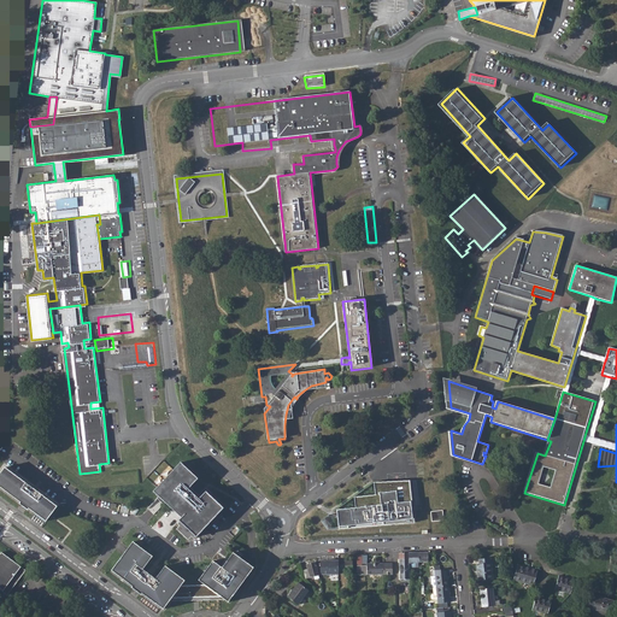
[(616,446),(585,436),(583,441),(616,451),(616,446)]
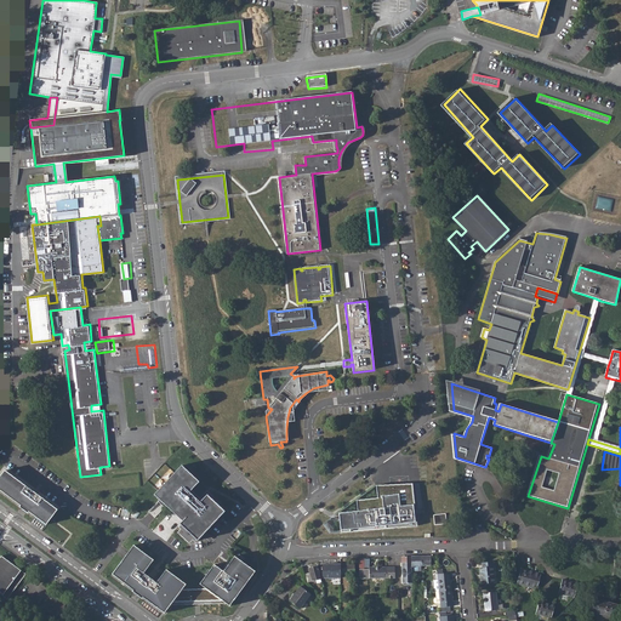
[(182,463),(155,493),(174,510),(180,510),(186,517),(181,523),(199,539),(227,510),(209,493),(201,500),(191,490),(200,480),(182,463)]
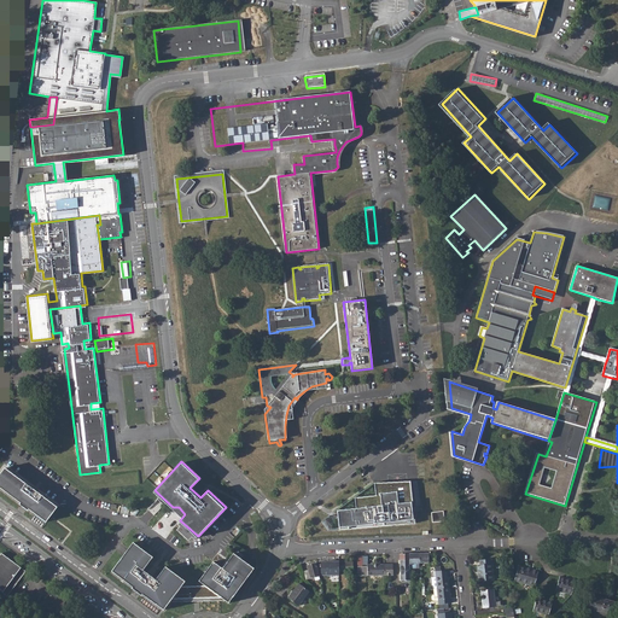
[(0,476),(0,487),(47,523),(58,508),(5,468),(0,476)]
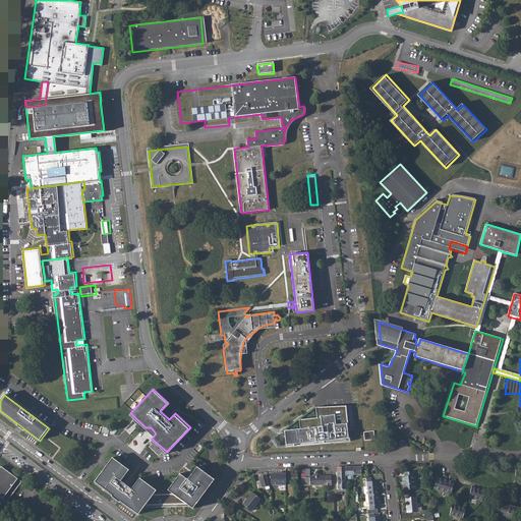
[(286,447),(349,441),(345,407),(315,411),(316,418),(299,419),(299,428),(284,430),(286,447)]
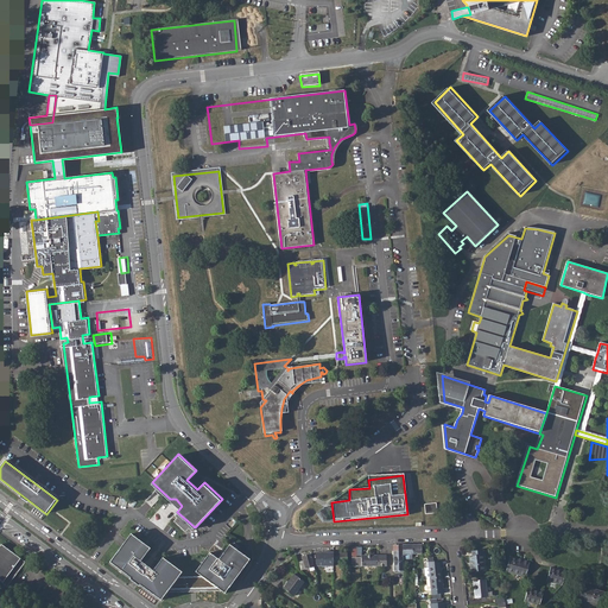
[(156,491),(146,500),(151,506),(160,496),(156,491)]
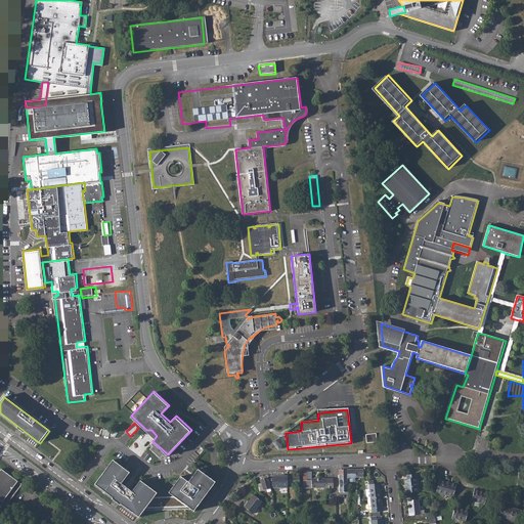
[(288,449),(286,433),(272,443),(278,450),(288,449)]
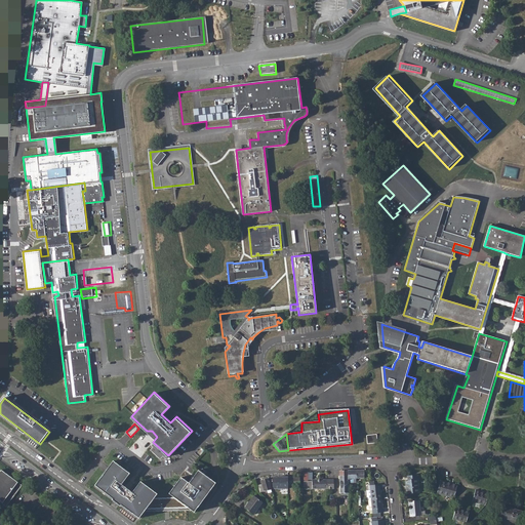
[(366,437),(367,445),(377,444),(377,435),(366,437)]
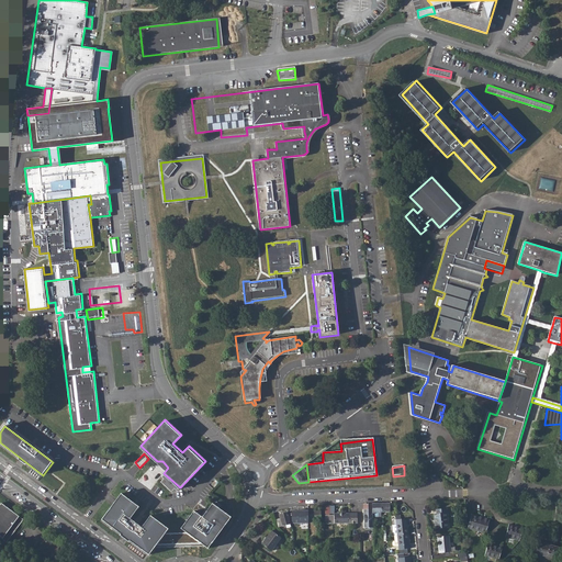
[(102,519),(150,554),(158,543),(203,542),(210,547),(233,515),(213,502),(203,515),(195,509),(182,527),(188,531),(179,532),(167,532),(169,528),(152,515),(143,527),(131,518),(139,506),(122,493),(102,519)]
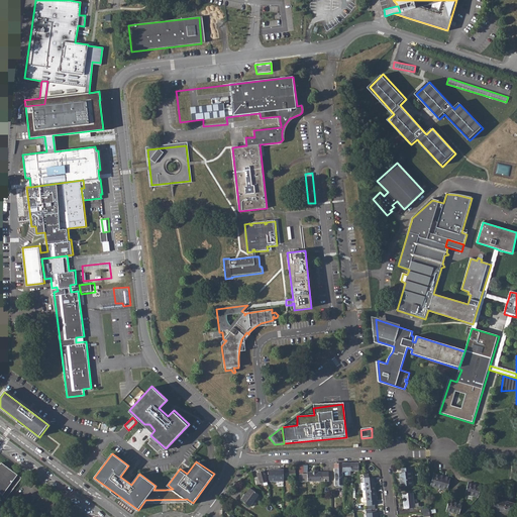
[(1,462),(0,463),(0,492),(5,499),(21,478),(1,462)]
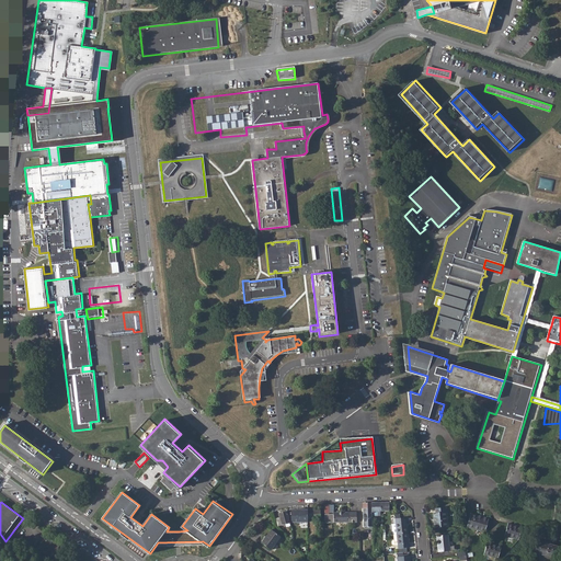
[(373,503),(373,513),(388,512),(387,502),(373,503)]
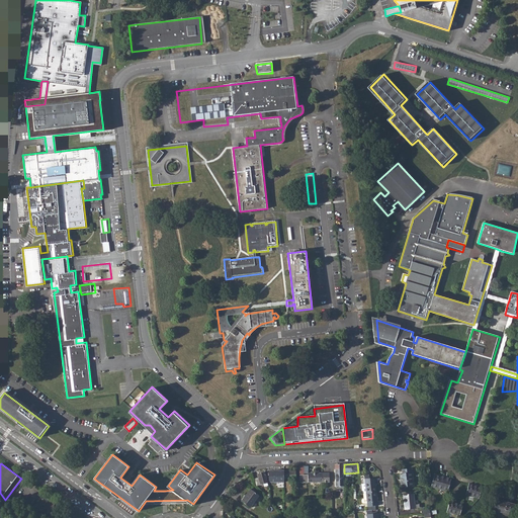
[(336,464),(336,487),(344,487),(344,473),(344,464),(336,464)]
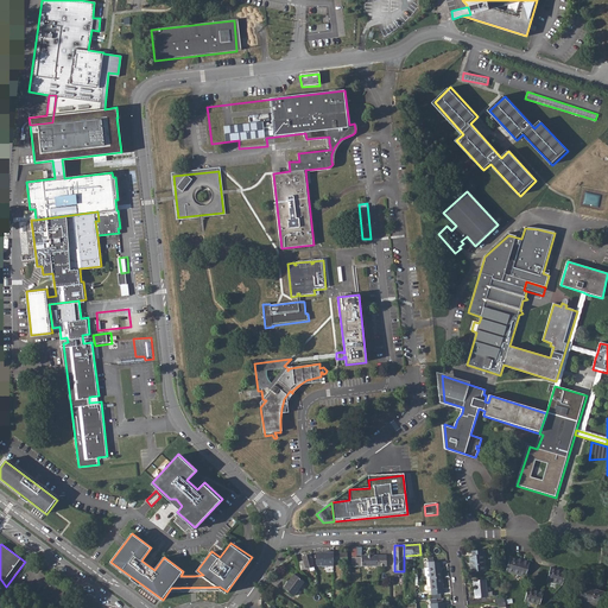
[(352,549),(352,559),(362,558),(362,557),(362,549),(352,549)]
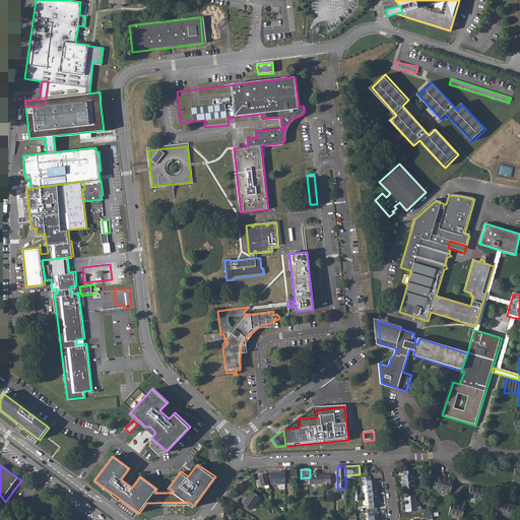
[(401,475),(403,490),(414,489),(412,471),(403,472),(404,475),(401,475)]
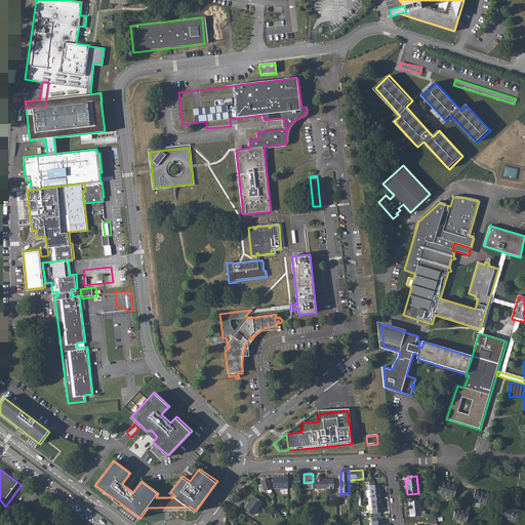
[(273,478),(273,489),(289,489),(289,486),(300,486),(299,477),(273,478)]
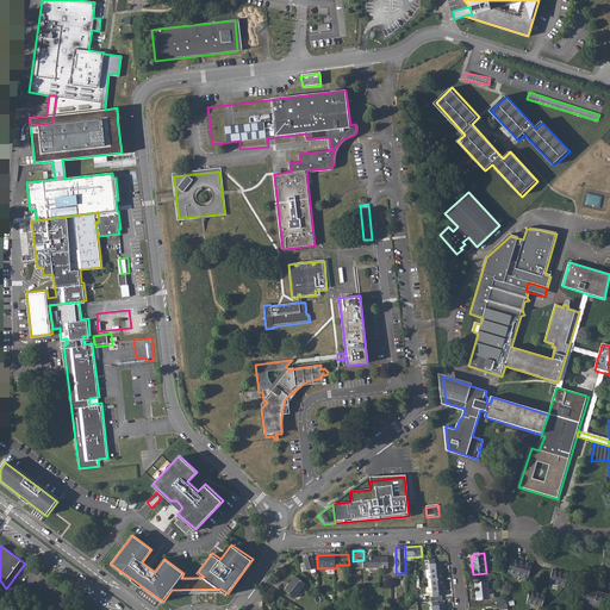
[(299,565),(303,573),(316,570),(311,555),(303,559),(305,564),(299,565)]
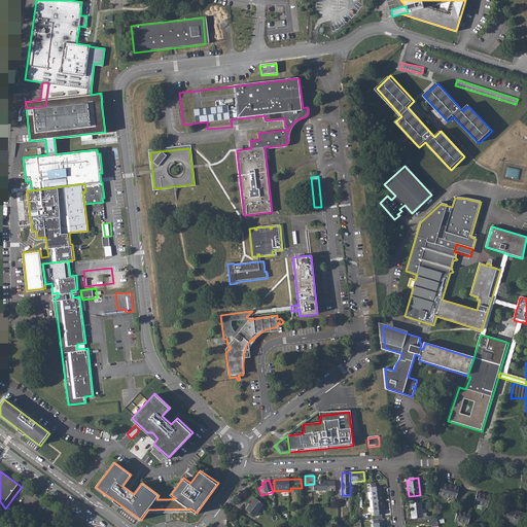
[(327,482),(314,483),(314,484),(305,485),(306,492),(327,491),(327,482)]
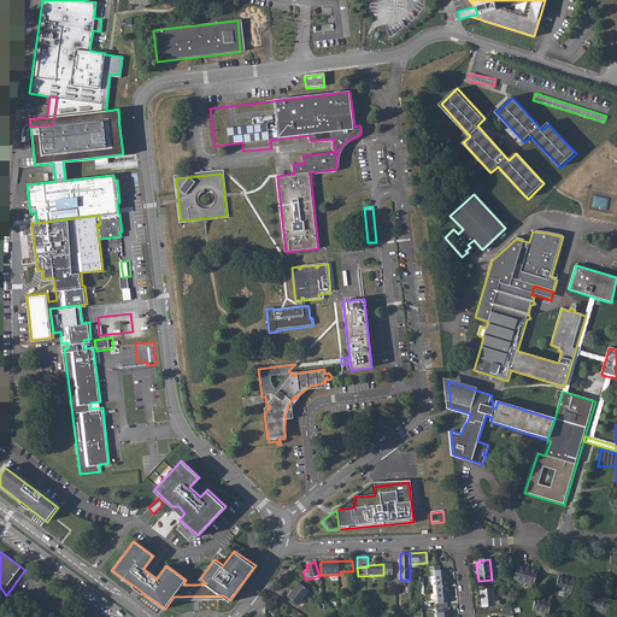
[(383,575),(393,575),(392,564),(383,564),(383,575)]
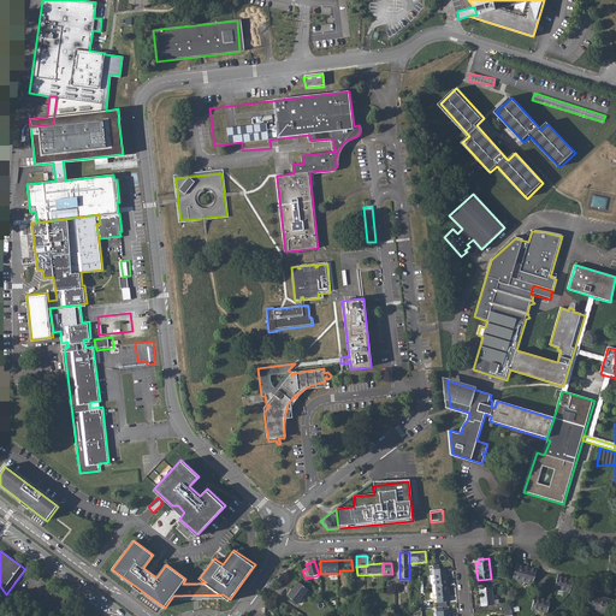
[(433,570),(434,588),(446,586),(445,569),(439,570),(438,564),(430,566),(431,570),(433,570)]
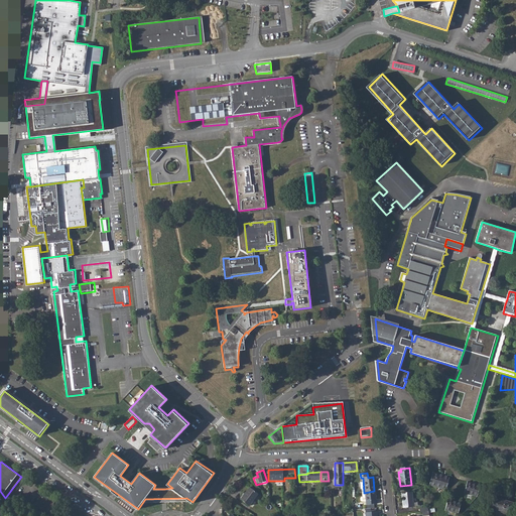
[(429,486),(446,491),(450,478),(437,474),(437,477),(432,476),(429,486)]
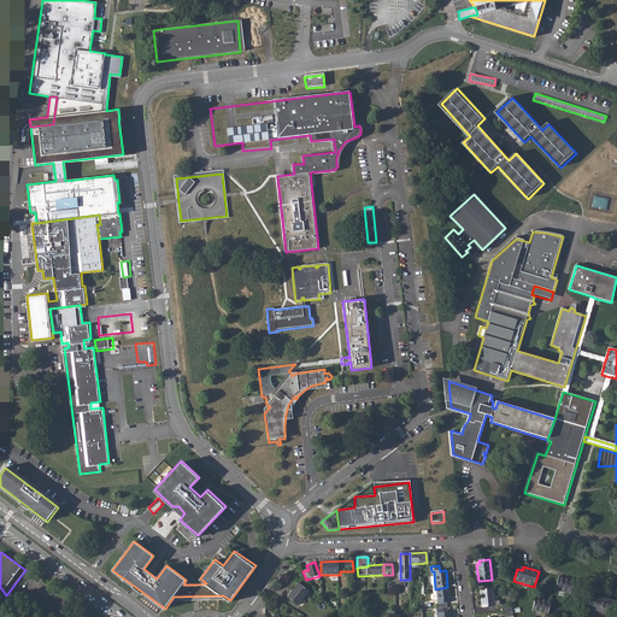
[(556,591),(570,595),(575,581),(559,576),(556,591)]
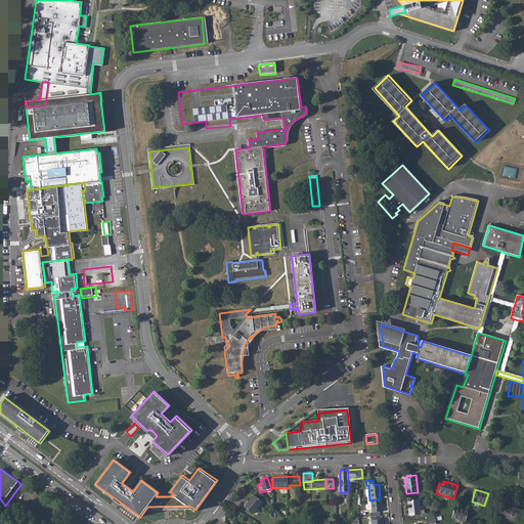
[(263,504),(254,496),(246,510),(255,517),(263,504)]
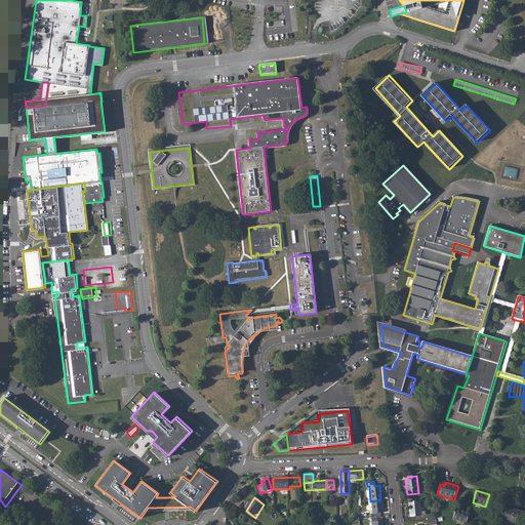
[(380,499),(370,501),(368,501),(368,507),(366,507),(366,510),(367,512),(368,512),(370,512),(371,515),(372,519),(376,519),(380,518),(379,513),(381,513),(380,499)]
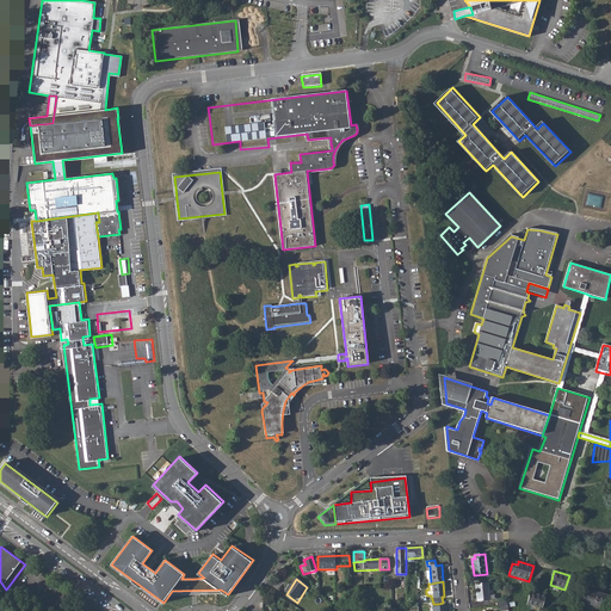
[(475,584),(476,602),(489,600),(487,582),(475,584)]
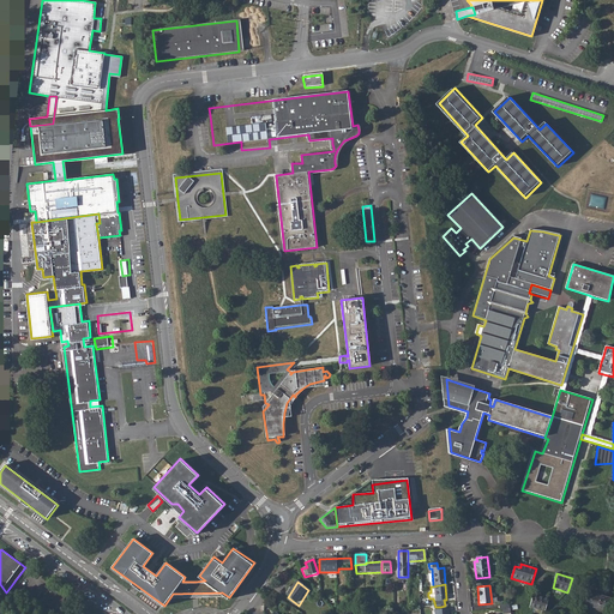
[(66,597),(52,587),(42,600),(55,609),(66,597)]
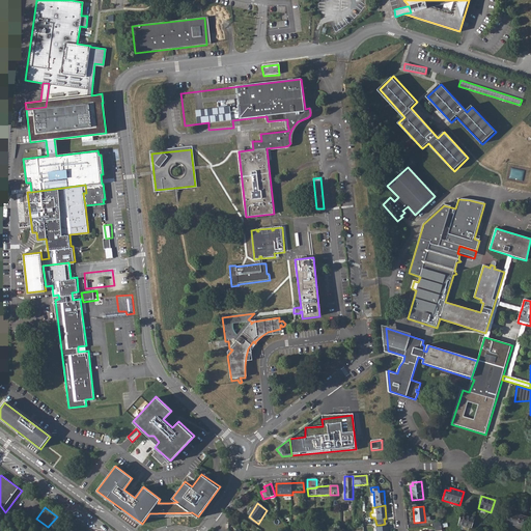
[(506,525),(521,530),(522,527),(527,528),(530,518),(519,514),(519,516),(513,515),(513,513),(510,512),(506,525)]
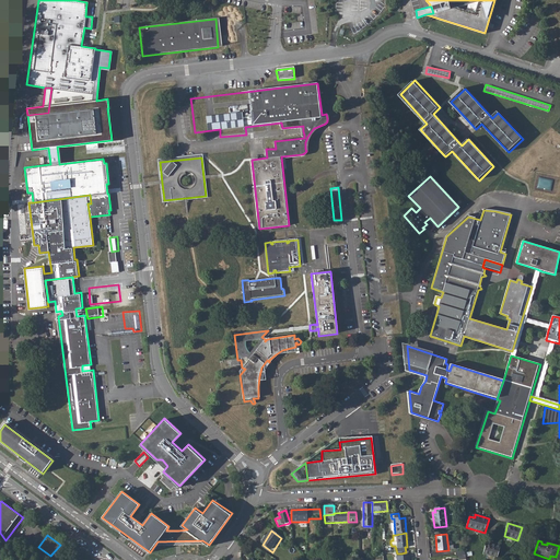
[(482,555),(497,559),(500,547),(486,543),(482,555)]
